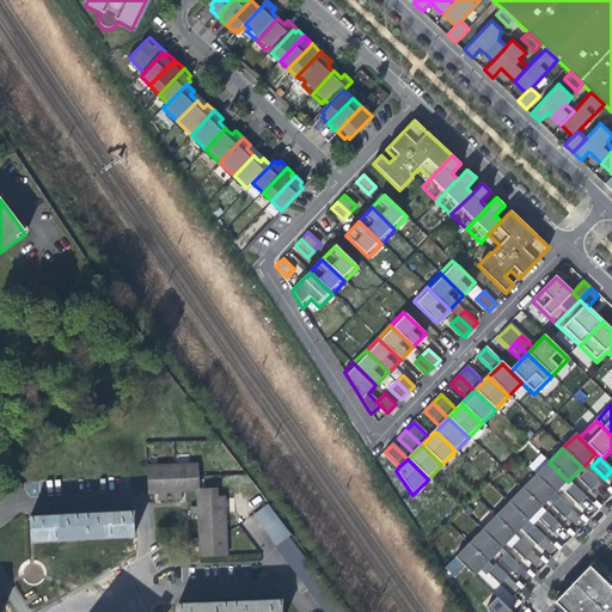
[(568,482),(549,463),(536,476),(555,495),(562,488),(567,483),(568,482)]
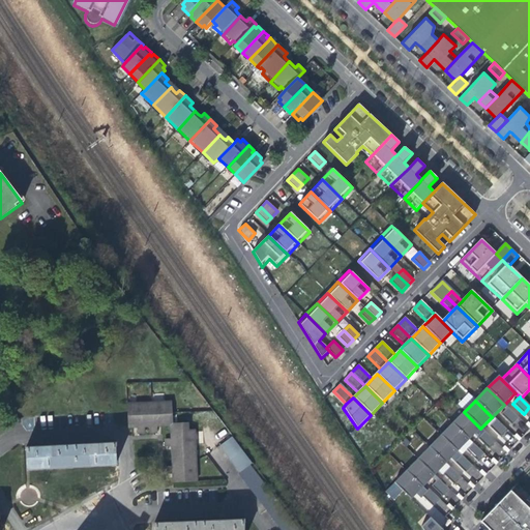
[(126,405),(127,429),(137,428),(137,435),(144,434),(144,428),(149,428),(149,434),(156,433),(156,427),(171,427),(171,440),(165,440),(166,447),(172,446),(173,467),(167,468),(167,474),(173,474),(174,483),(197,482),(194,431),(187,431),(187,423),(172,424),(171,403),(126,405)]
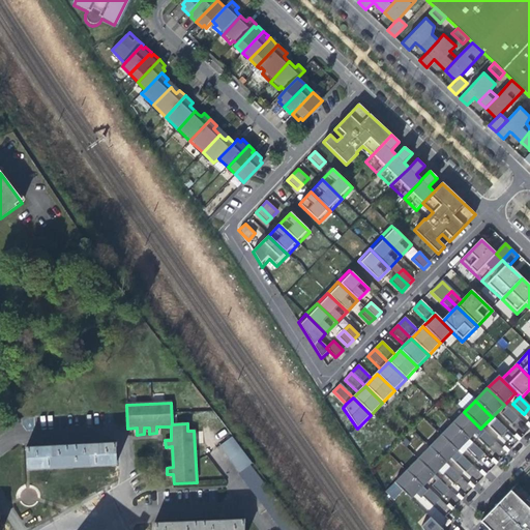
[(511,427),(519,419),(508,409),(506,411),(501,416),(511,427)]
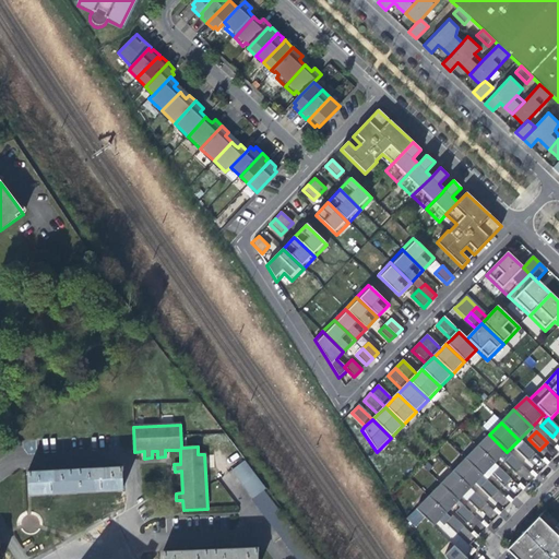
[(507,452),(489,435),(477,448),(495,465),(499,460),(506,454),(507,452)]
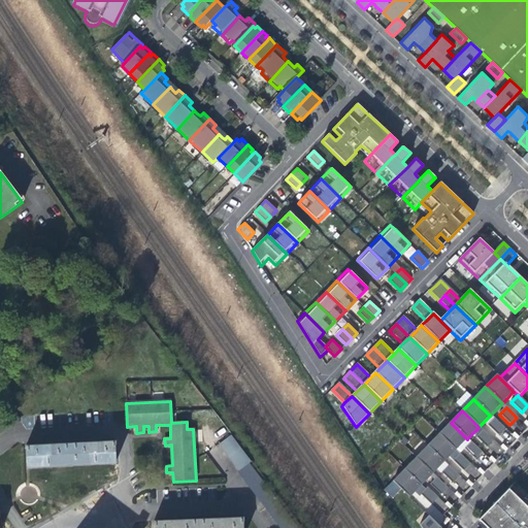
[(498,436),(505,430),(494,419),(493,421),(488,426),(498,436)]
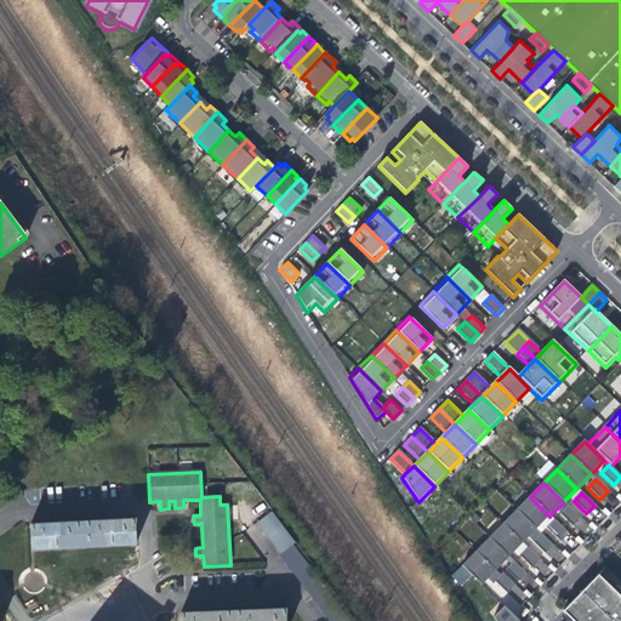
[(550,517),(530,497),(516,511),(536,530),(541,525),(547,518),(550,517)]
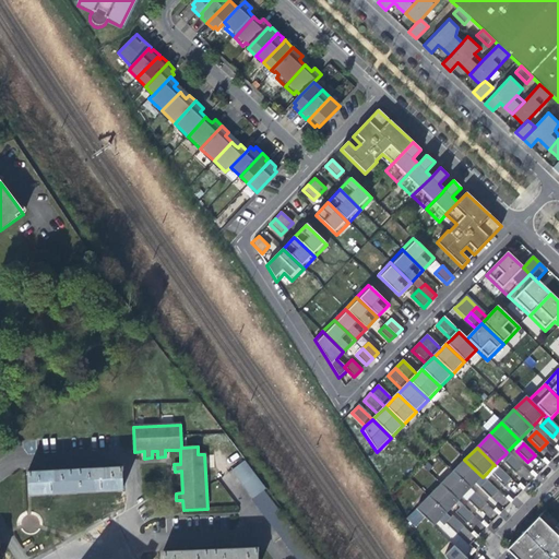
[(515,475),(522,467),(511,456),(509,459),(503,464),(515,475)]
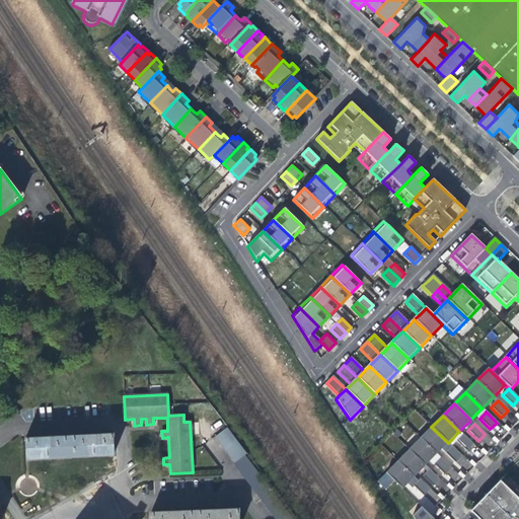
[(448,443),(431,427),(420,439),(437,455),(441,450),(446,445),(448,443)]
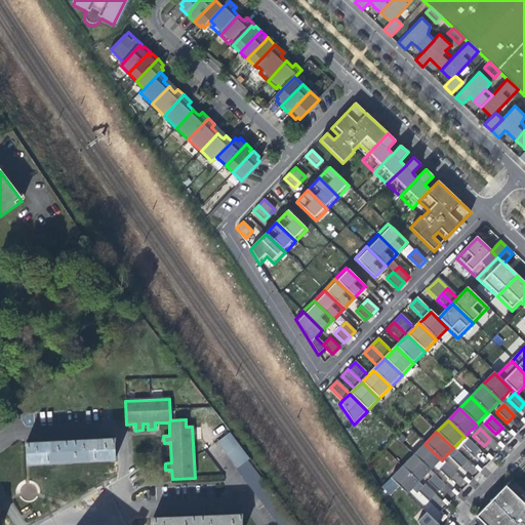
[(235,470),(247,486),(277,524),(294,524),(265,485),(246,461),(249,459),(229,433),(216,443),(236,469),(235,470)]
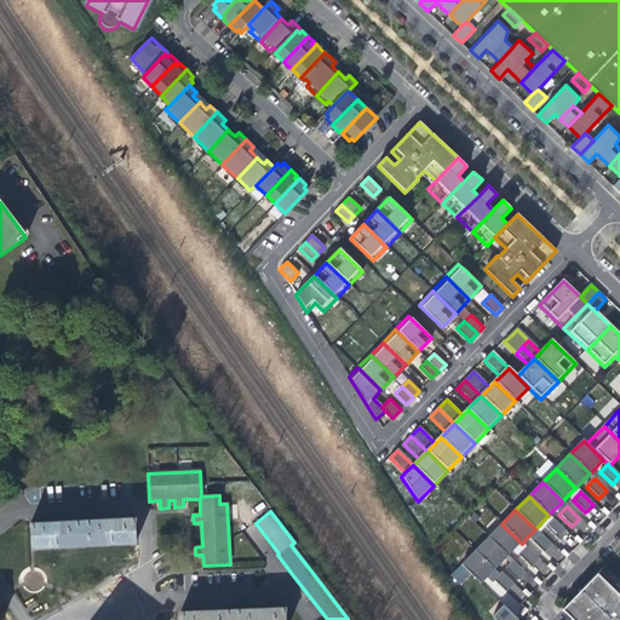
[(135,544),(133,520),(33,523),(33,547),(56,546),(113,544),(135,544)]
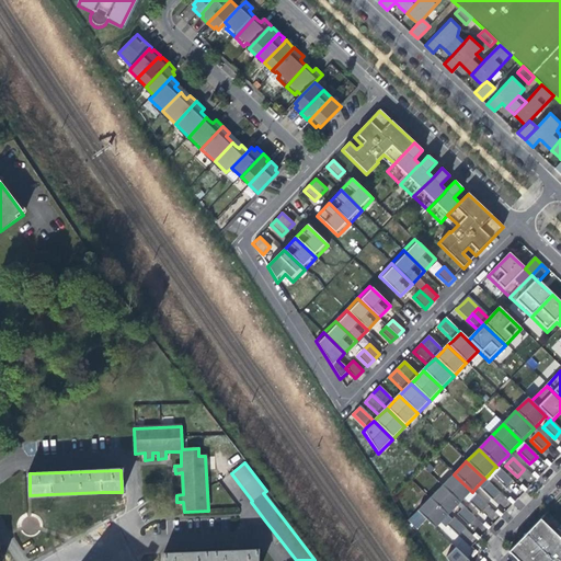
[(505,489),(512,482),(501,470),(499,472),(493,478),(505,489)]
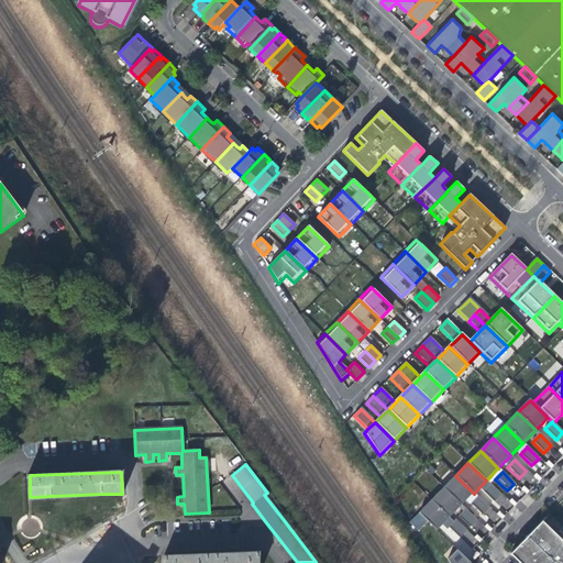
[(474,494),(455,476),(443,488),(462,506),(466,500),(472,495),(474,494)]
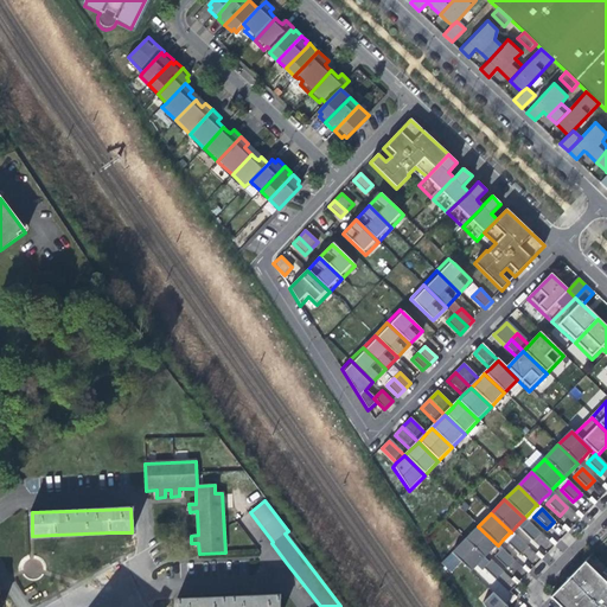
[(532,543),(541,535),(529,523),(526,525),(521,531),(532,543)]
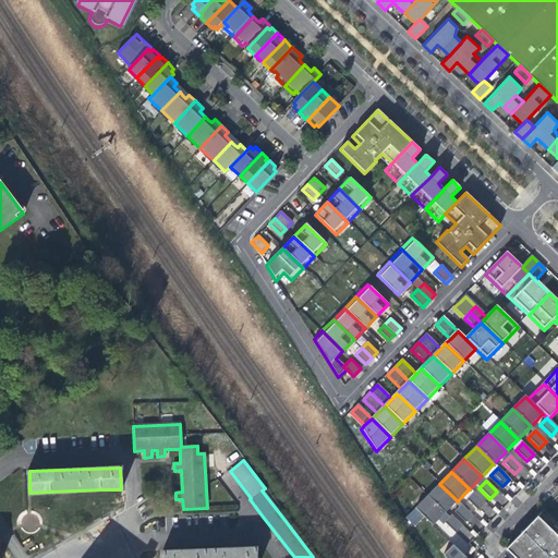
[(458,501),(439,484),(427,497),(445,513),(449,510),(456,504),(458,501)]
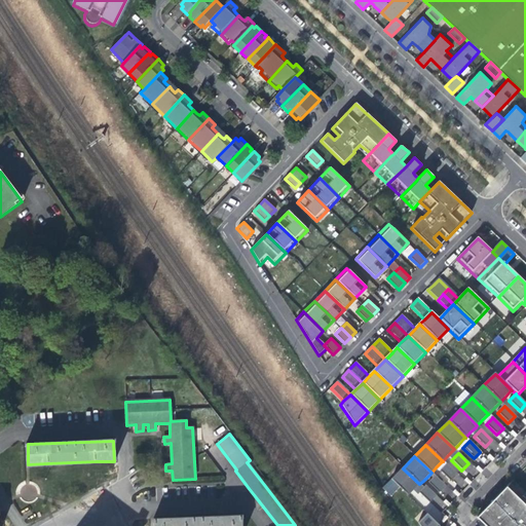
[(450,483),(457,476),(446,464),(445,466),(440,472),(450,483)]
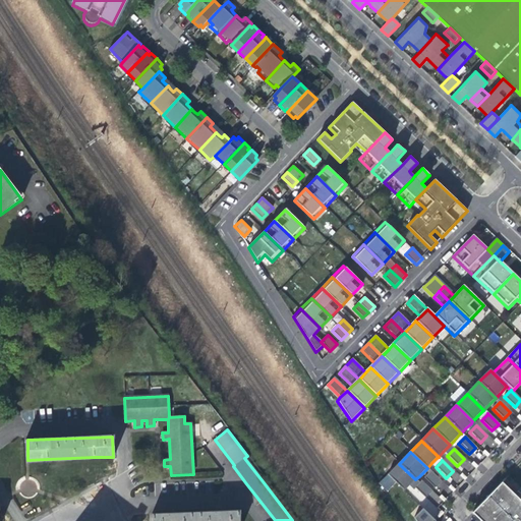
[(415,479),(399,464),(388,475),(404,491),(407,488),(414,481),(415,479)]
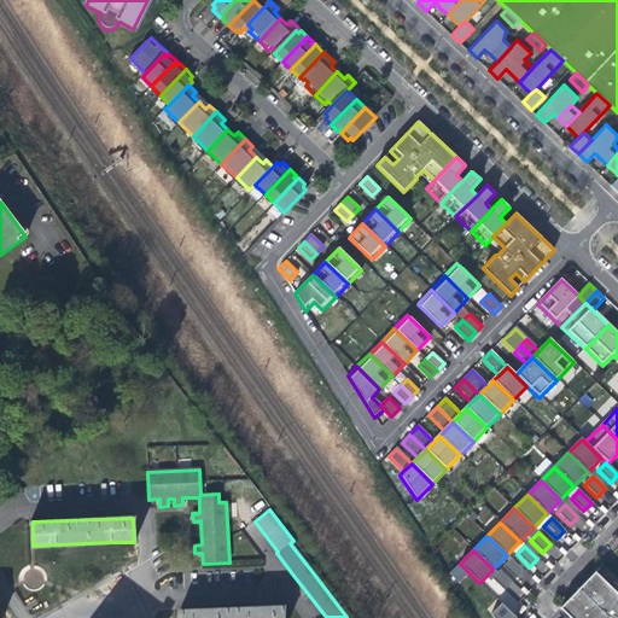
[(516,581),(524,572),(511,560),(508,563),(503,569),(516,581)]
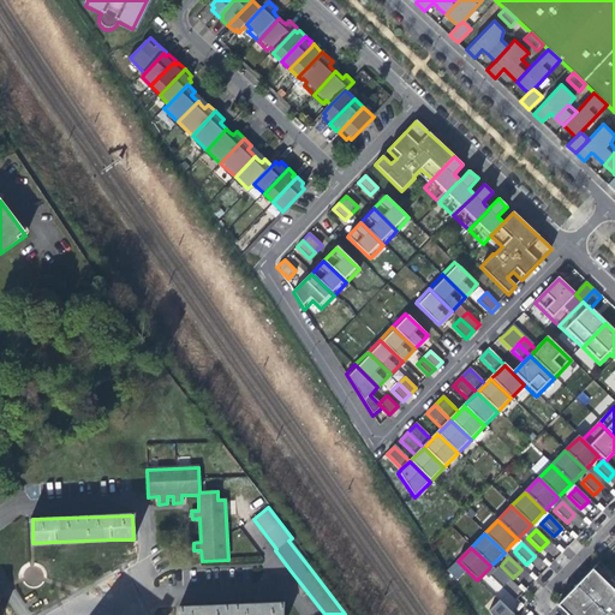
[(614,578),(599,563),(596,567),(614,585),(614,578)]
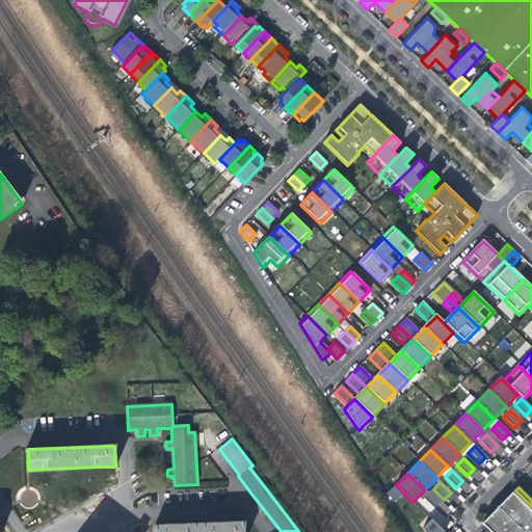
[(531,531),(531,506),(515,490),(482,525),(489,531),(531,531)]
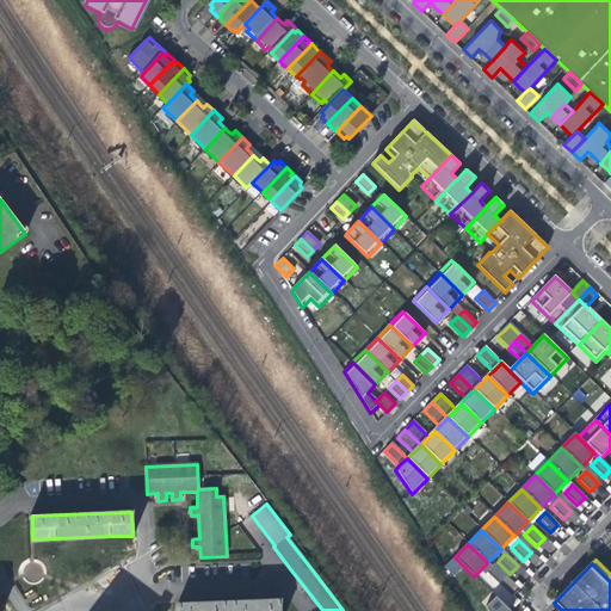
[(499,586),(507,578),(494,565),(492,567),(489,569),(486,573),(499,586)]
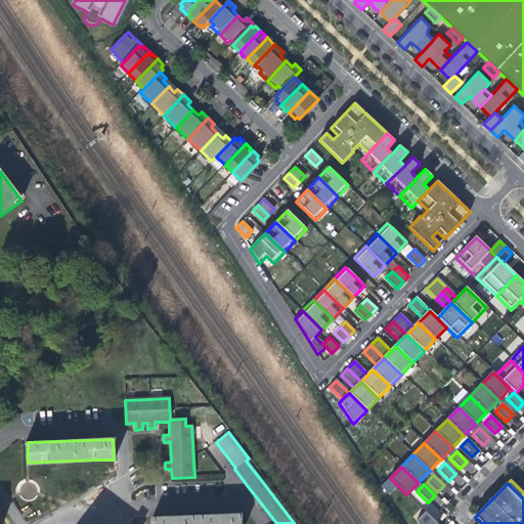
[(417,522),(419,523),(436,523),(426,513),(417,522)]
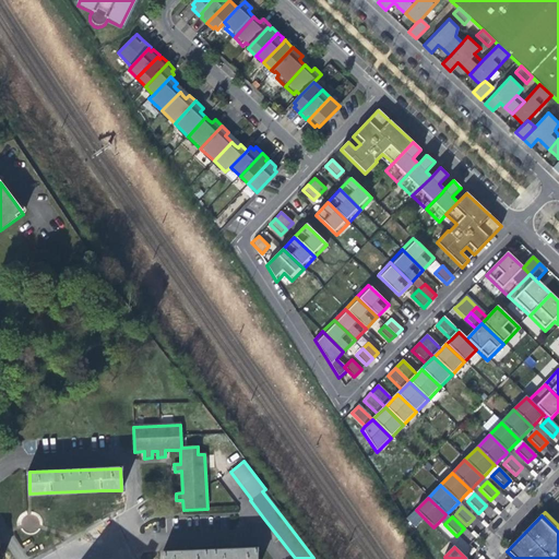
[(257,558),(257,549),(234,549),(183,551),(166,552),(166,558),(257,558)]
